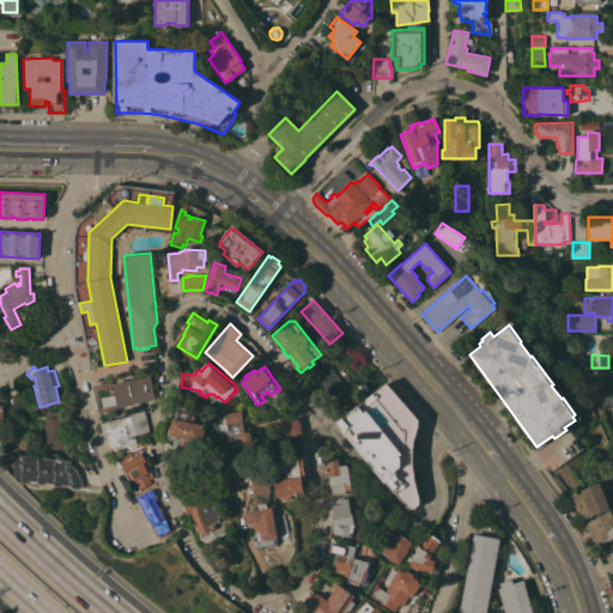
[(337,374),(338,372),(340,377),(346,386),(333,395),(319,377),(332,368),(337,374)]
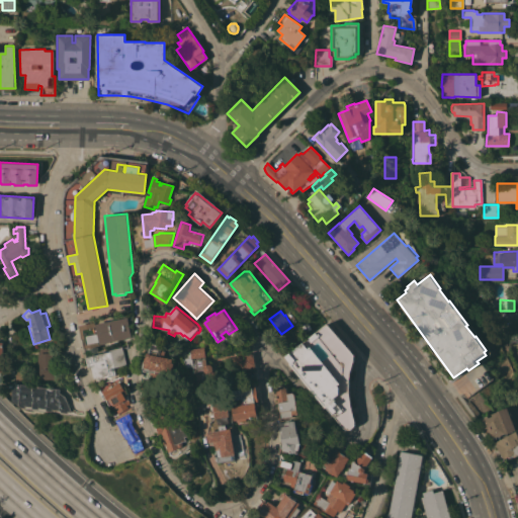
[(517,324),(503,324),(503,313),(517,313),(517,324)]
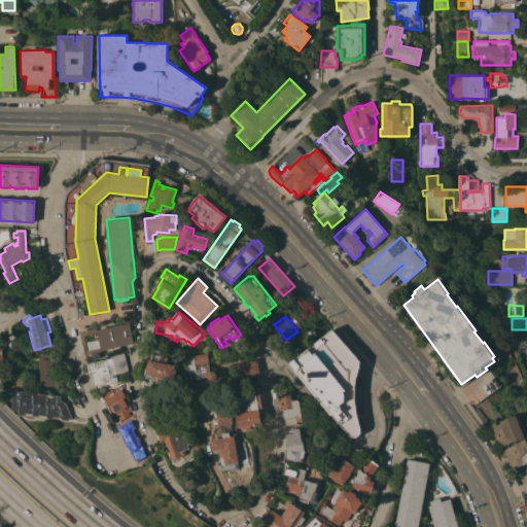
[(135,343),(102,349),(103,352),(86,355),(84,345),(83,345),(80,330),(96,327),(97,329),(100,329),(100,328),(131,322),(135,343)]
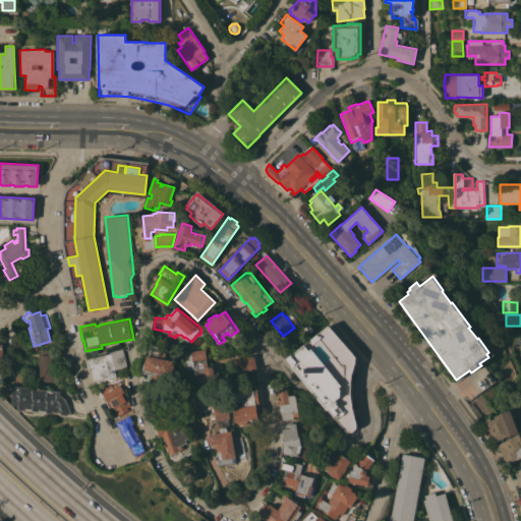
[(313,330),(307,335),(303,329),(309,324),(313,330)]
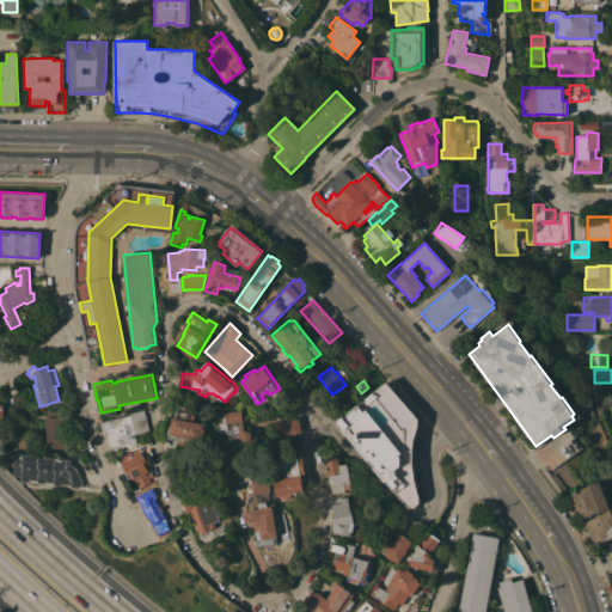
[(337,421),(385,381),(416,418),(417,426),(412,440),(412,446),(411,459),(411,464),(412,471),(414,479),(416,488),(418,499),(418,500),(418,501),(418,502),(417,503),(414,507),(412,507),(410,507),(409,506),(409,507),(405,505),(386,481),(384,482),(342,429),(343,428),(337,421)]
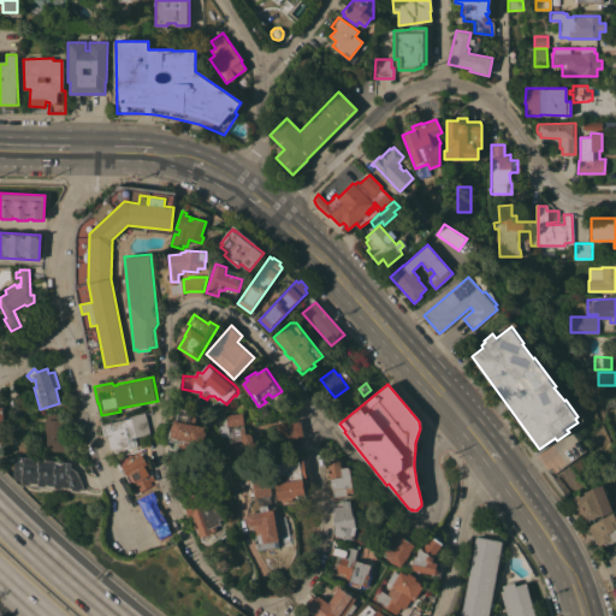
[(197,424),(208,427),(203,444),(193,442),(191,448),(183,446),(183,452),(171,455),(170,440),(172,440),(177,420),(178,420),(179,412),(182,413),(182,410),(185,409),(191,412),(194,413),(194,415),(199,416),(197,424)]
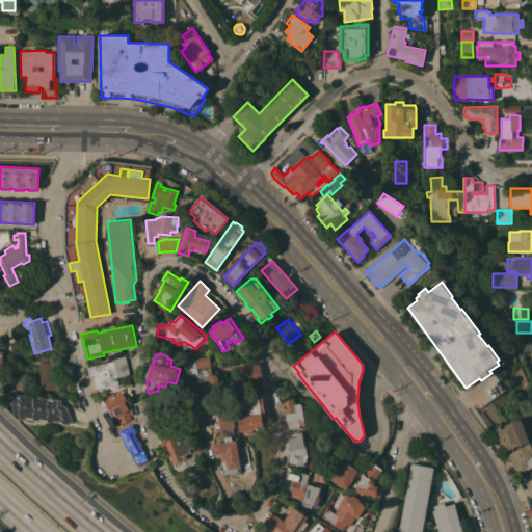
[(91,376),(89,367),(114,361),(114,360),(127,356),(131,374),(120,377),(121,386),(120,386),(121,390),(109,392),(108,388),(103,390),(104,391),(98,392),(98,391),(97,391),(92,376),(91,376)]
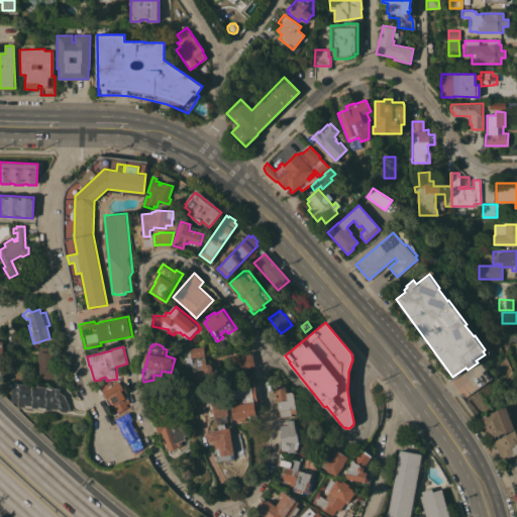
[(209,364),(212,364),(213,364),(214,366),(215,367),(215,370),(219,369),(223,389),(204,391),(200,384),(198,371),(196,372),(194,357),(192,357),(191,353),(193,353),(192,348),(206,346),(209,364)]
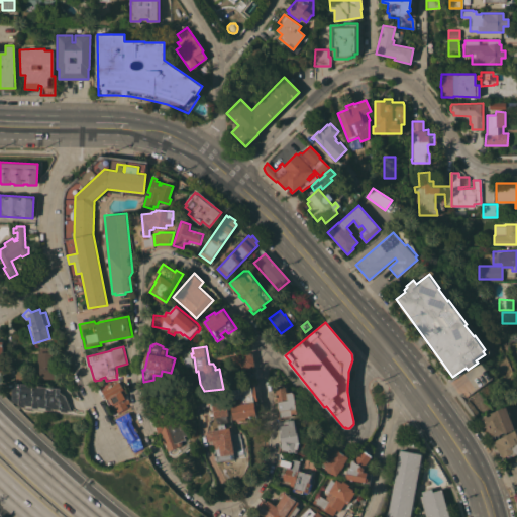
[(39,379),(39,378),(38,378),(37,353),(39,353),(38,347),(56,347),(56,378),(39,379)]
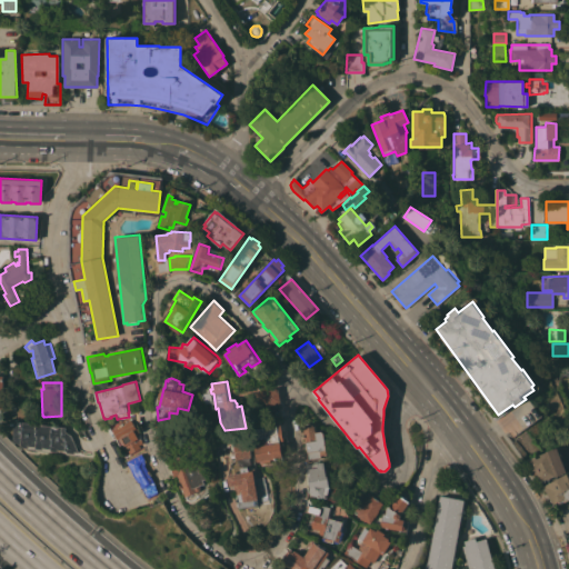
[(281,403),(257,407),(255,391),(279,388),(281,403)]
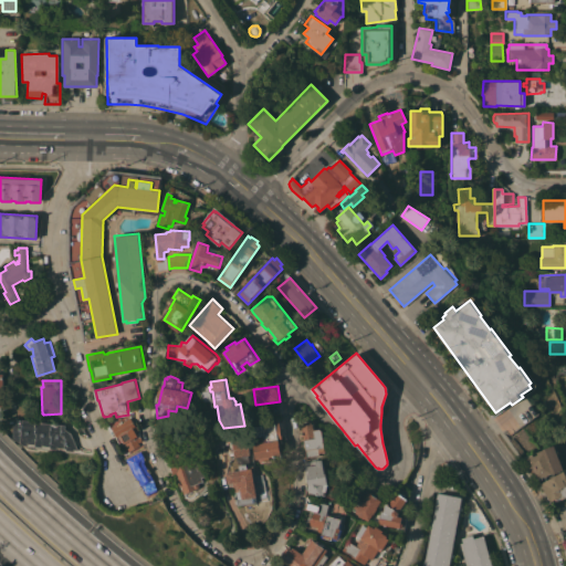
[(113,430),(114,430),(113,429),(132,417),(137,427),(138,426),(142,431),(139,432),(144,440),(140,442),(142,444),(132,451),(127,453),(113,430)]
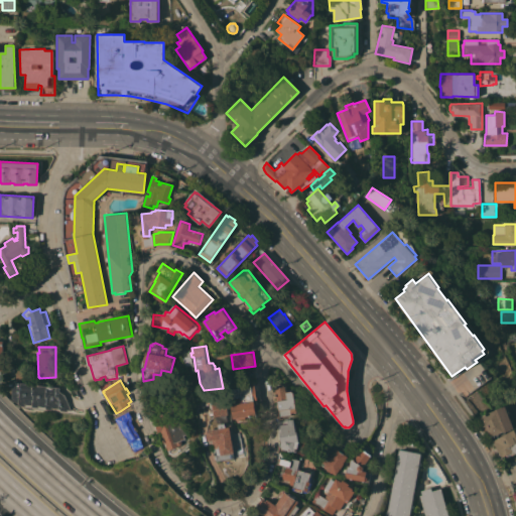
[(11,398),(13,381),(59,387),(59,391),(66,395),(72,409),(69,412),(21,406),(11,398)]
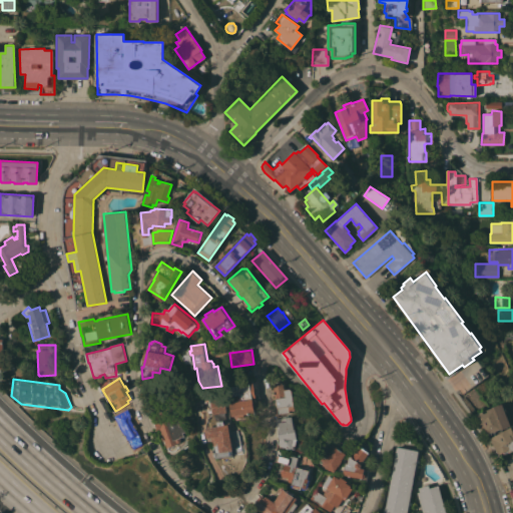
[(229,398),(235,397),(233,386),(247,384),(247,382),(254,381),(257,399),(254,399),(257,412),(245,414),(245,416),(238,417),(238,415),(233,416),(232,412),(231,412),(229,398)]
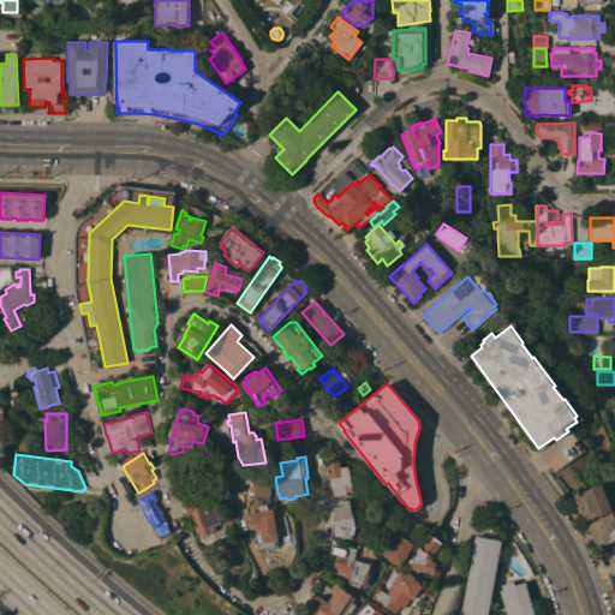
[(342,466),(348,465),(351,467),(353,489),(354,489),(354,491),(353,491),(353,490),(348,491),(348,494),(334,496),(328,461),(330,461),(330,460),(332,459),(332,458),(333,458),(336,457),(338,458),(339,459),(339,460),(341,460),(342,466)]
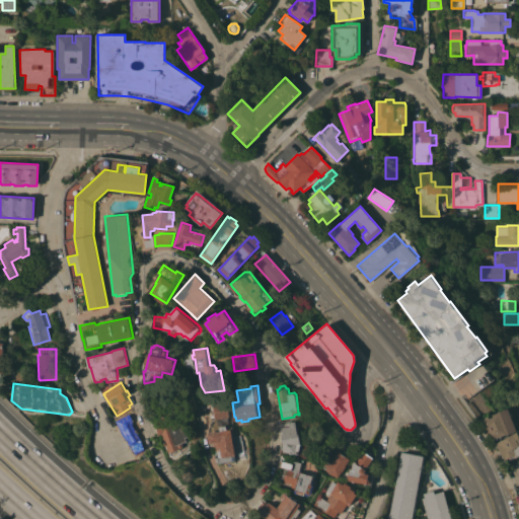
[(217,419),(215,404),(232,402),(234,417),(217,419)]
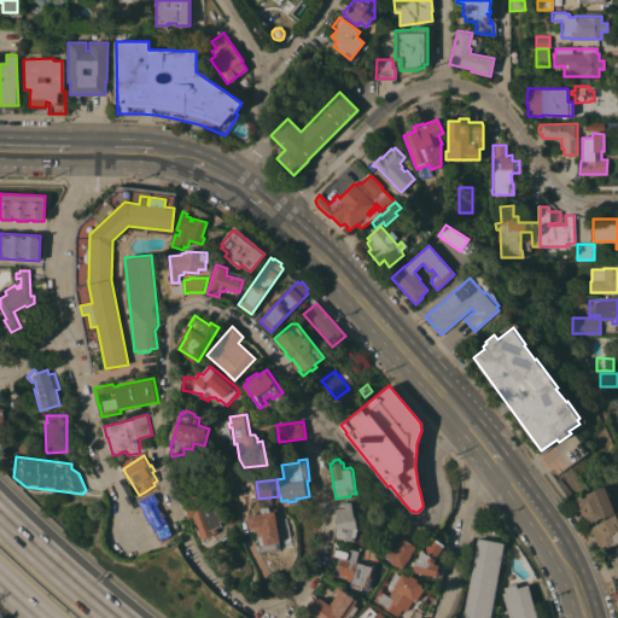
[(573,497),(604,485),(605,487),(606,485),(611,496),(608,497),(614,512),(602,518),(601,517),(596,519),(596,520),(594,522),(593,520),(586,523),(581,511),(578,511),(573,497)]
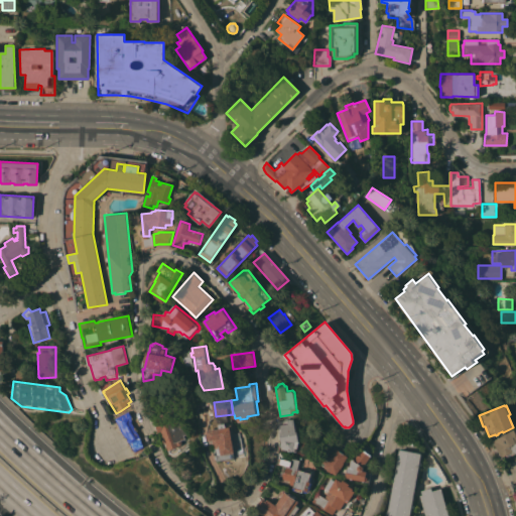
[(126,438),(127,437),(123,430),(122,430),(119,426),(121,425),(116,418),(130,411),(135,418),(132,420),(141,435),(141,436),(145,446),(134,453),(126,438)]
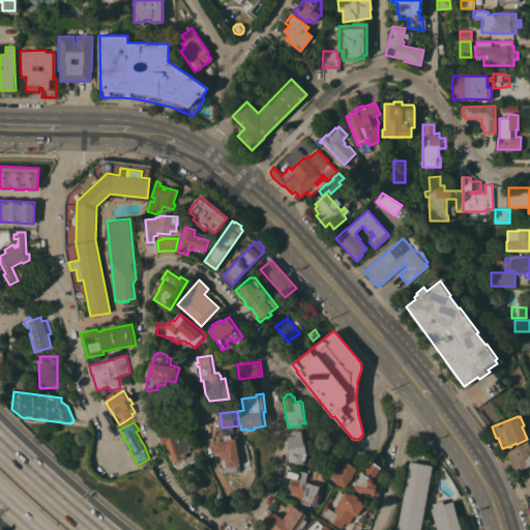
[(170,449),(169,449),(169,448),(169,447),(170,446),(168,443),(165,444),(165,443),(164,443),(163,442),(163,441),(163,440),(164,440),(163,439),(162,439),(162,438),(160,437),(162,437),(162,436),(189,425),(197,445),(193,447),(194,447),(195,447),(195,448),(195,449),(193,449),(194,450),(189,452),(189,453),(192,454),(193,455),(193,458),(192,459),(190,459),(187,458),(186,459),(186,461),(186,463),(186,464),(184,466),(182,466),(181,467),(179,466),(177,466),(174,459),(172,460),(170,455),(173,454),(171,449),(170,449)]
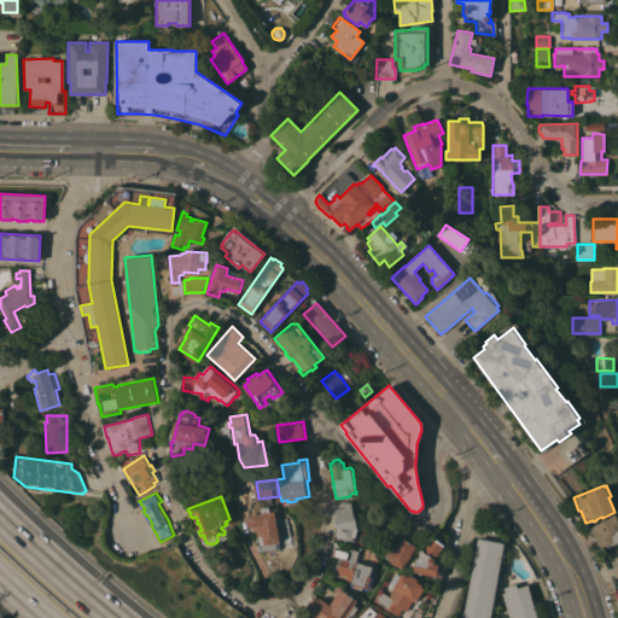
[(355,517),(356,517),(359,528),(360,528),(356,541),(353,540),(338,537),(339,535),(337,535),(338,530),(337,524),(337,518),(334,503),(347,501),(347,502),(353,501),(355,517)]
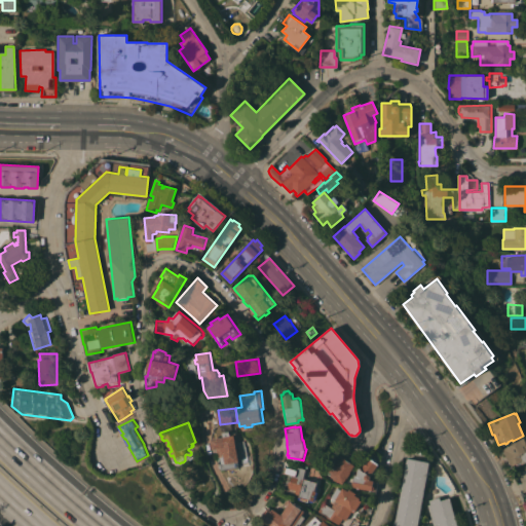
[(241,453),(241,457),(240,457),(240,461),(239,461),(240,466),(223,470),(221,457),(220,457),(220,454),(218,454),(217,449),(215,449),(213,439),(225,437),(225,433),(231,431),(232,436),(234,435),(233,433),(238,433),(239,442),(240,442),(241,453)]
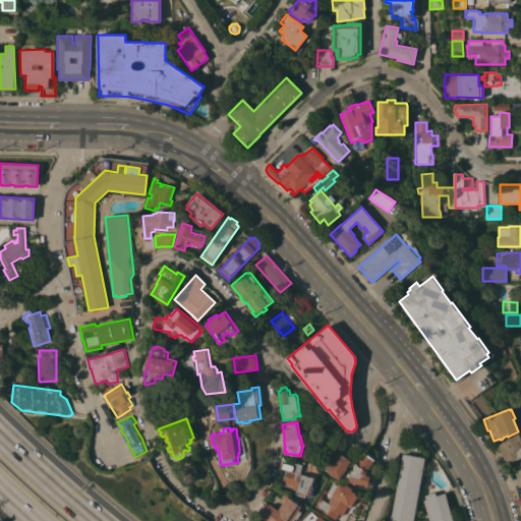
[(520,433),(520,453),(505,462),(498,446),(520,433)]
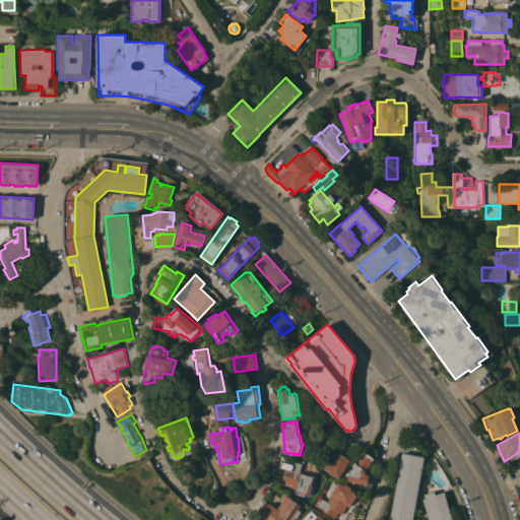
[(245,436),(246,447),(239,448),(238,437),(245,436)]
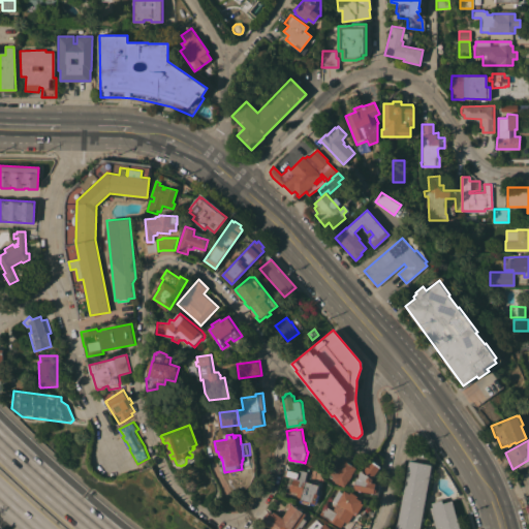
[(328,465),(334,455),(340,459),(343,454),(359,463),(352,474),(352,475),(349,480),(348,480),(345,486),(344,487),(330,479),(333,472),(335,473),(337,470),(328,465)]
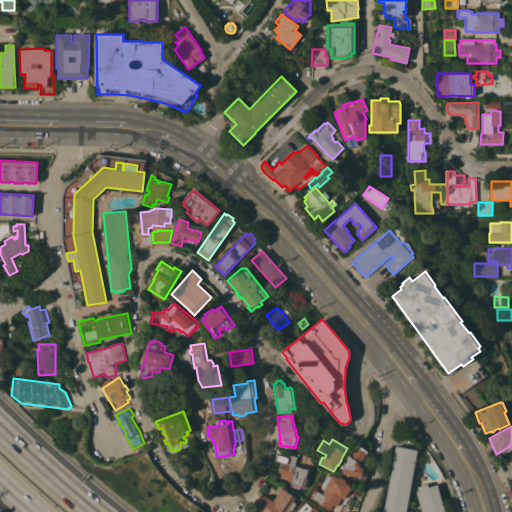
[(368,451),(359,463),(359,467),(367,468),(366,478),(342,473),(344,461),(346,462),(347,455),(351,455),(352,454),(351,453),(350,449),(352,447),(355,446),(356,447),(358,444),(368,451)]
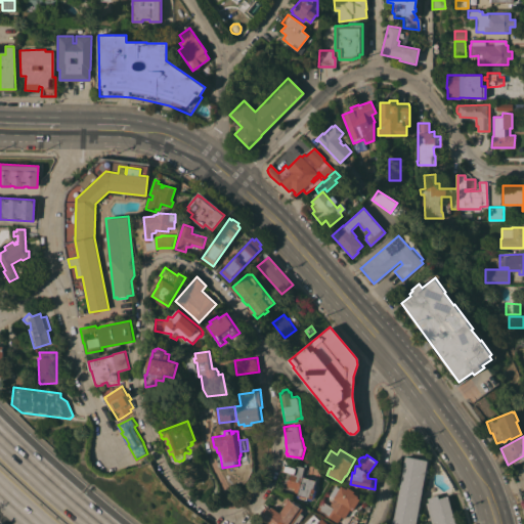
[(389,523),(393,517),(404,455),(427,460),(416,523),(389,523)]
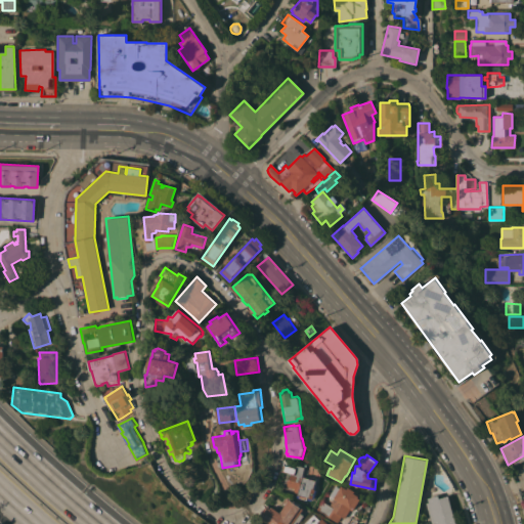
[(317,477),(313,489),(315,489),(312,498),(302,495),(302,494),(295,492),(296,488),(288,486),(292,474),(282,471),(285,465),(297,468),(295,474),(312,479),(313,476),(317,477)]
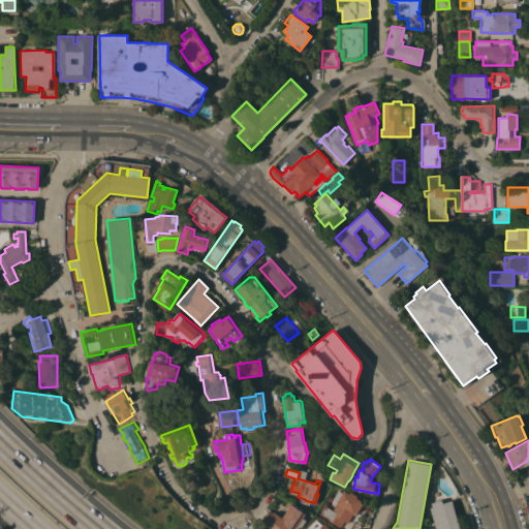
[(343,492),(344,490),(349,494),(351,492),(364,500),(363,502),(364,502),(355,516),(353,514),(347,523),(344,521),(340,528),(327,519),(327,518),(320,514),(325,505),(333,509),(337,503),(337,502),(333,499),(339,490),(343,492)]
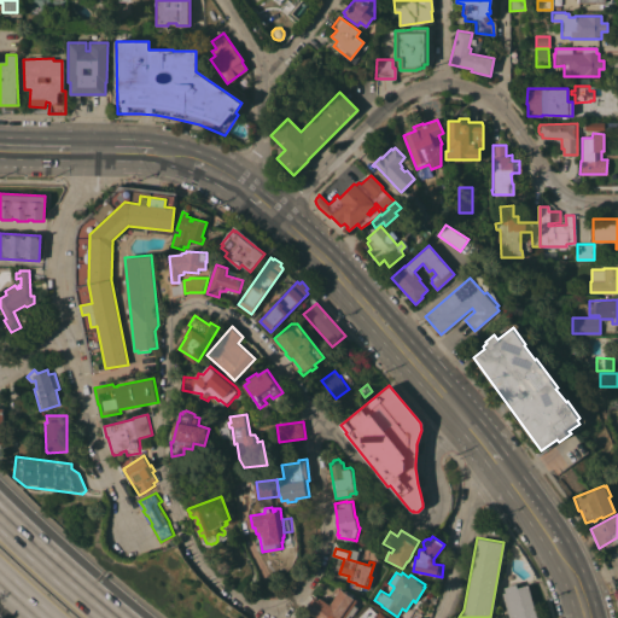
[(537,617),(508,617),(502,593),(505,592),(503,587),(516,583),(517,588),(528,584),(537,617)]
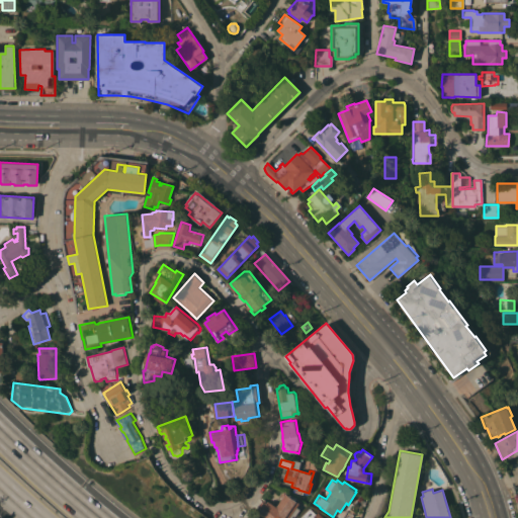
[(282,499),(280,497),(284,491),(294,498),(294,499),(299,503),(296,507),(300,509),(295,516),(293,515),(290,517),(268,517),(257,510),(258,508),(263,500),(267,503),(269,501),(277,507),(282,499)]
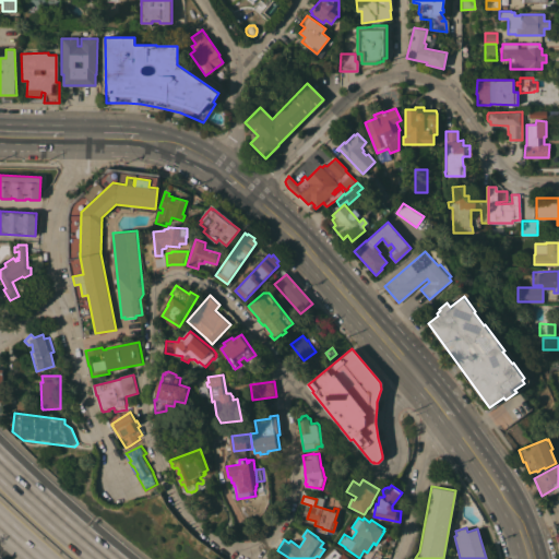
[(341,555),(342,554),(347,558),(323,558),(334,548),(341,555)]
